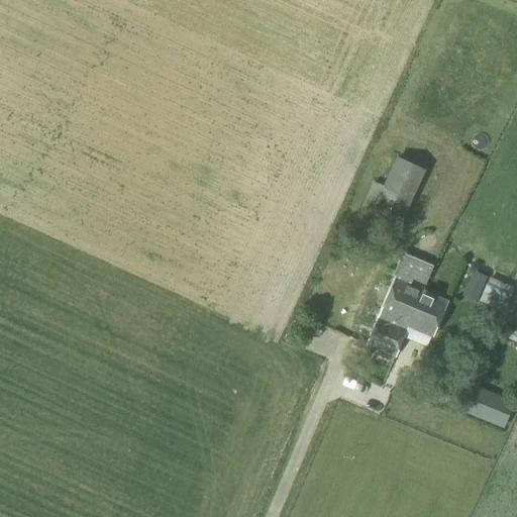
[(396,231),(425,172),(396,158),(382,187),(374,183),(358,213),(396,231)]
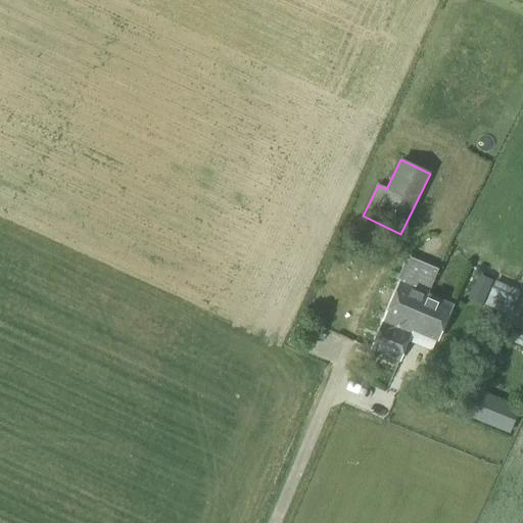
[(434,252),(446,245),(438,233),(427,240),(434,252)]
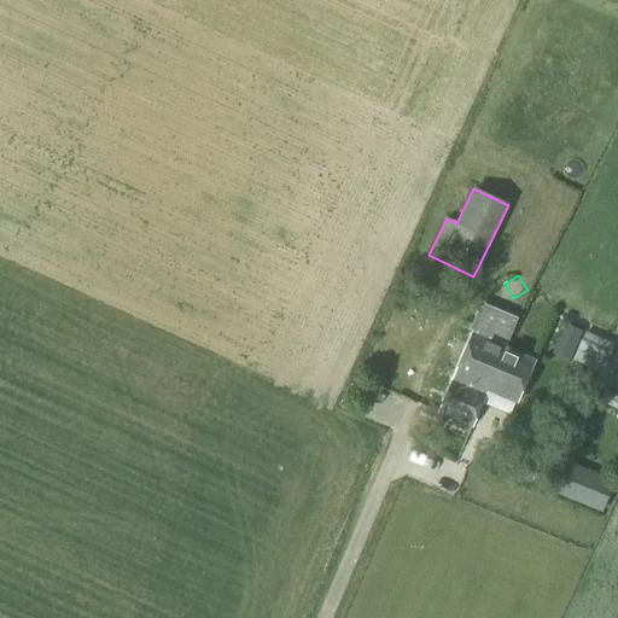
[(565,325),(554,350),(571,357),(583,333),(565,325)]
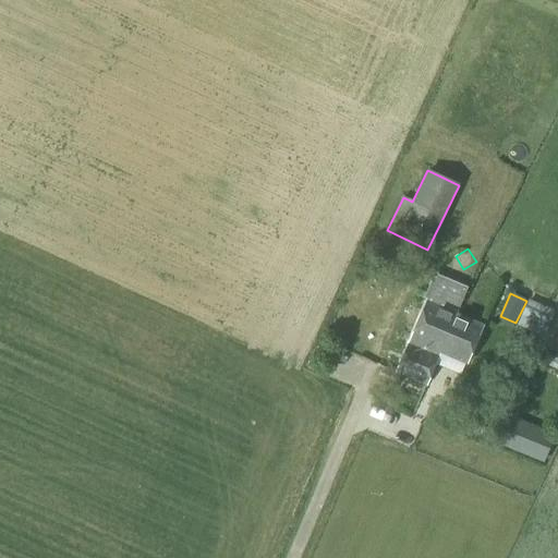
[(465,366),(484,322),(428,299),(396,373),(426,384),(437,355),(465,366)]
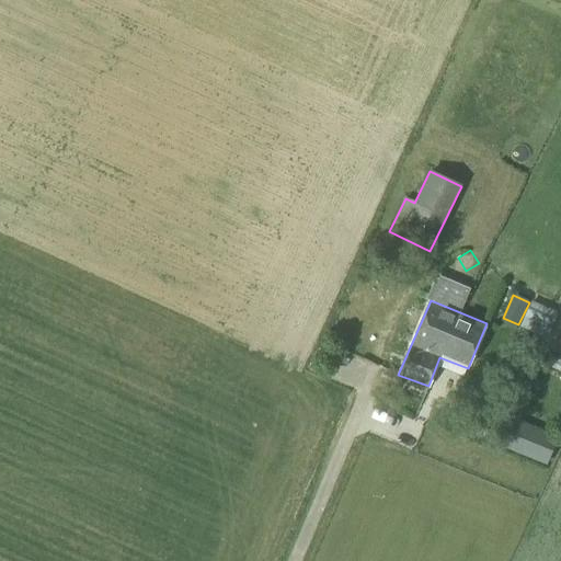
[(550,329),(557,313),(530,301),(524,317),(550,329)]
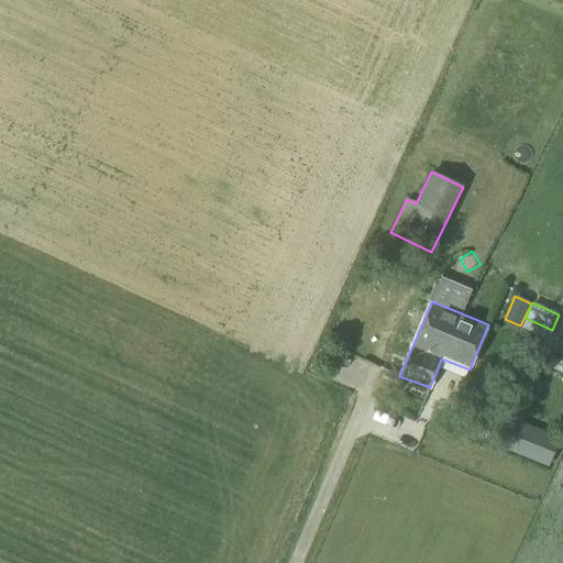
[(548,465),(558,440),(534,430),(525,455),(548,465)]
